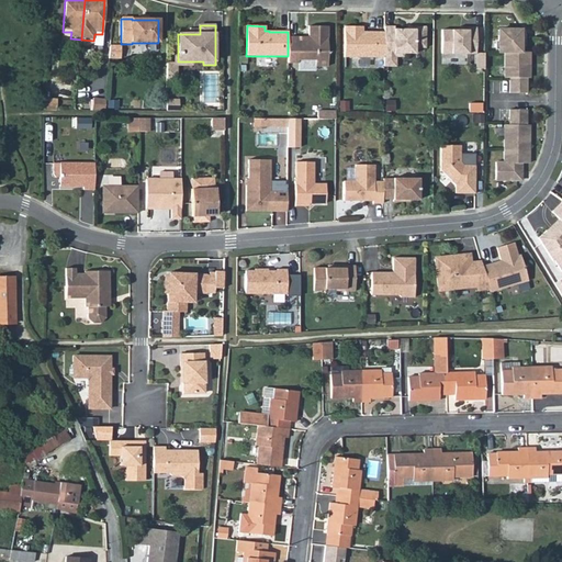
[(305,40),(303,37),(288,37),(288,56),(288,64),(298,64),(298,60),(315,60),(315,67),(327,67),(327,26),(308,26),(308,37),(308,40),(305,40)]
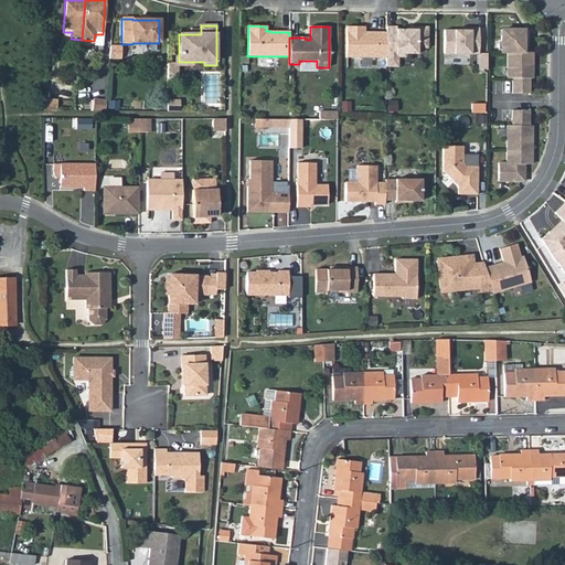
[(385,57),(385,33),(364,32),(364,28),(345,27),(345,57),(385,57)]
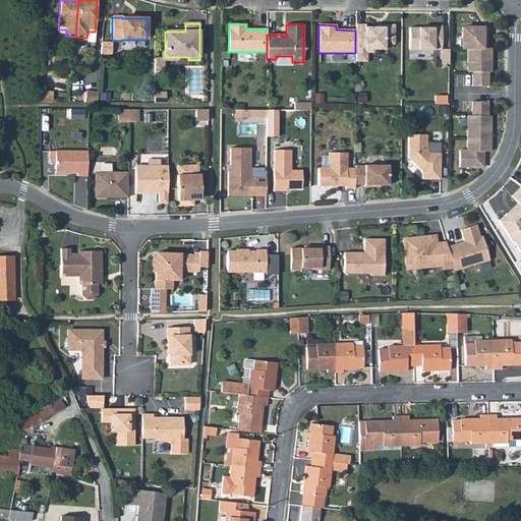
[(355,31),(355,53),(366,53),(375,54),(375,50),(387,50),(387,45),(396,45),(396,25),(386,25),(386,27),(375,27),(365,27),(365,25),(355,25),(355,31)]
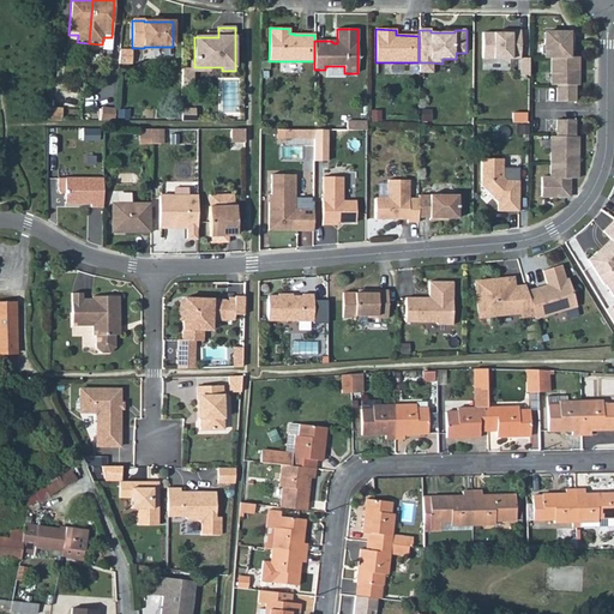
[(519,76),(528,77),(528,59),(519,59),(519,31),(510,31),(510,34),(503,34),(482,34),(482,59),(519,60),(519,76)]
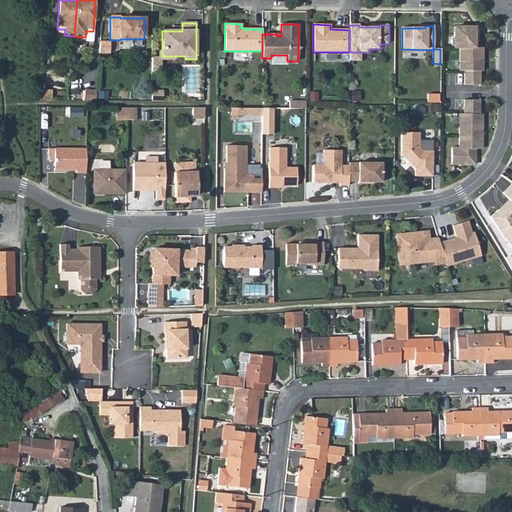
[(479,72),(483,72),(483,48),(473,48),(473,43),(473,31),(469,31),(469,28),(453,28),(453,49),(459,49),(458,72),(463,72),(463,86),(479,87),(479,72)]
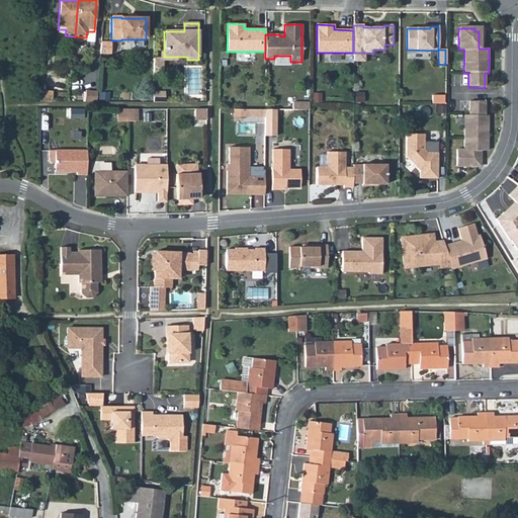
[(100,53),(109,54),(110,41),(101,40),(100,53)]
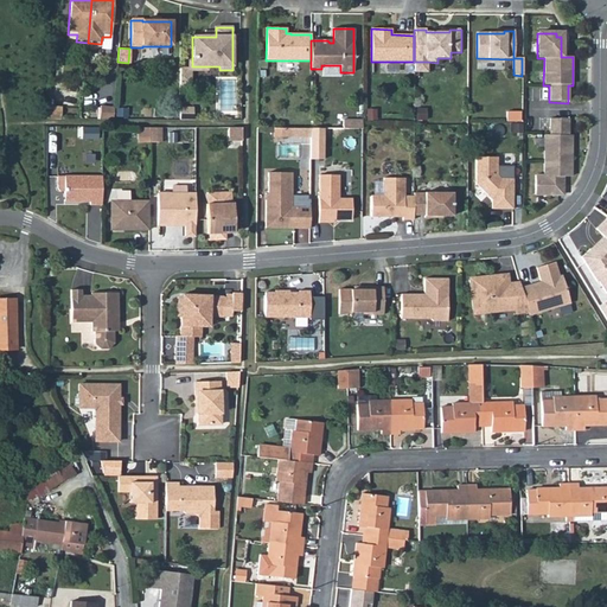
[(208,70),(208,66),(192,66),(192,61),(189,61),(189,69),(180,69),(180,81),(191,81),(191,70),(208,70)]
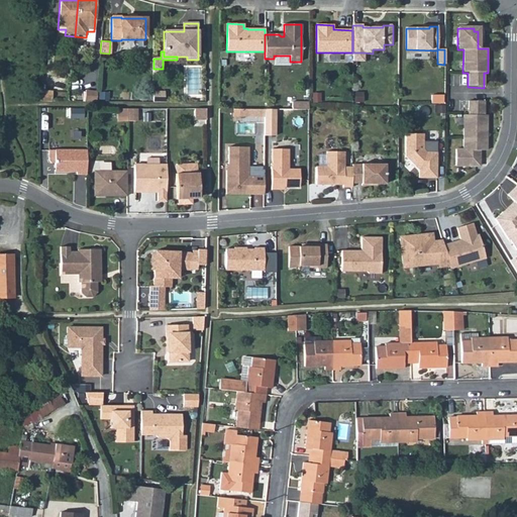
[(364,62),(364,53),(352,53),(352,62),(364,62)]
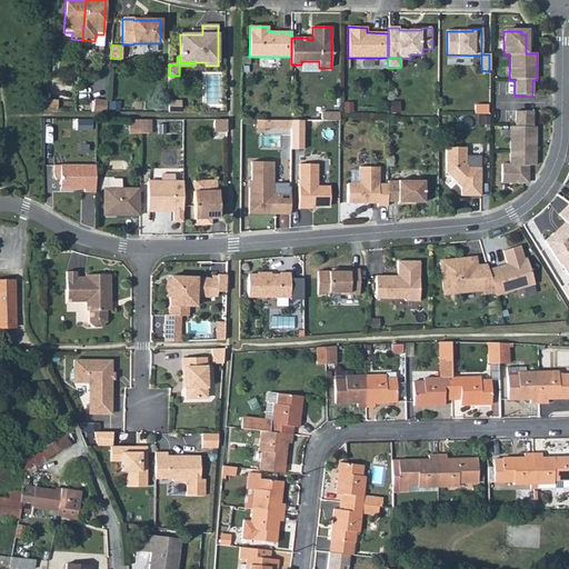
[(319,61),(301,61),(301,65),(301,72),(319,72),(319,68),(319,61)]
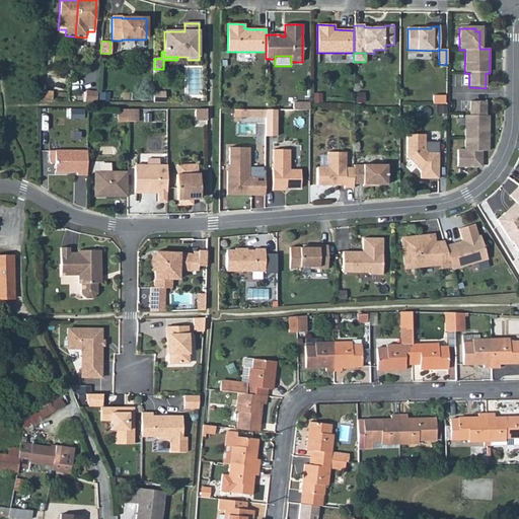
[(53,92),(41,91),(40,102),(52,103),(53,92)]
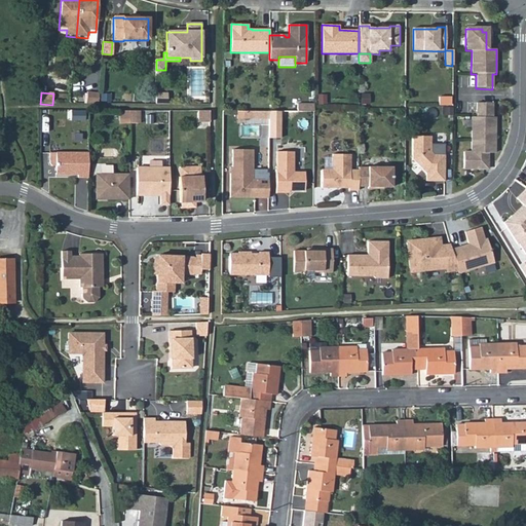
[(85,105),(98,106),(99,95),(86,94),(85,105)]
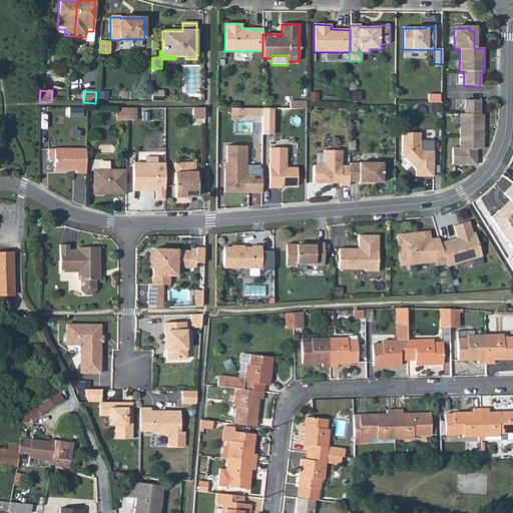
[(151,92),(151,102),(160,102),(160,92),(151,92)]
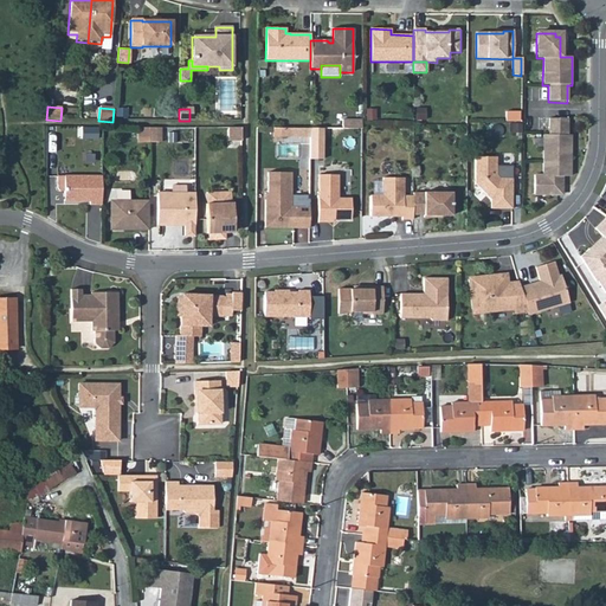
[(366,121),(375,121),(375,110),(366,110),(366,121)]
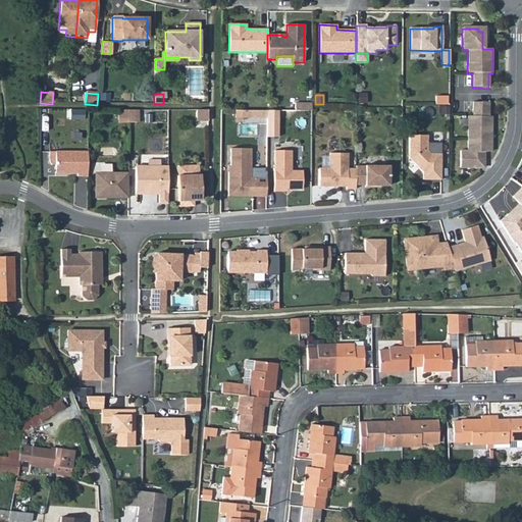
[(358,105),(366,105),(366,95),(358,95),(358,105)]
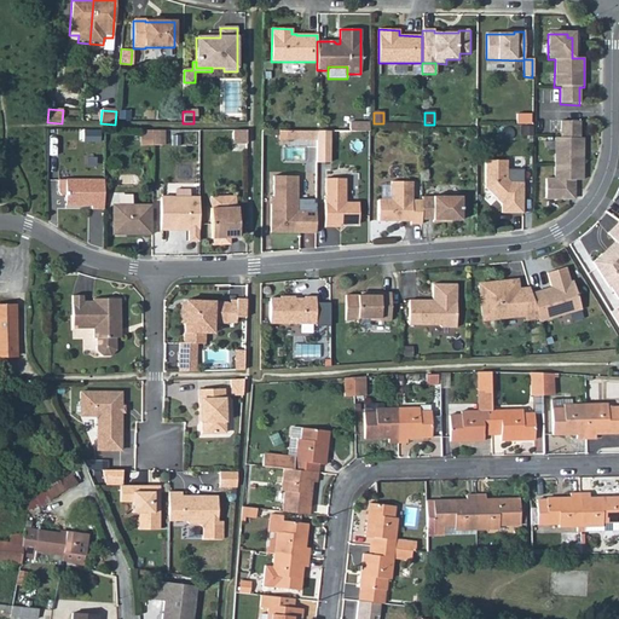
[(555,165),(582,165),(582,155),(578,155),(578,139),(579,122),(561,122),(561,139),(555,139),(555,143),(555,151),(555,165)]
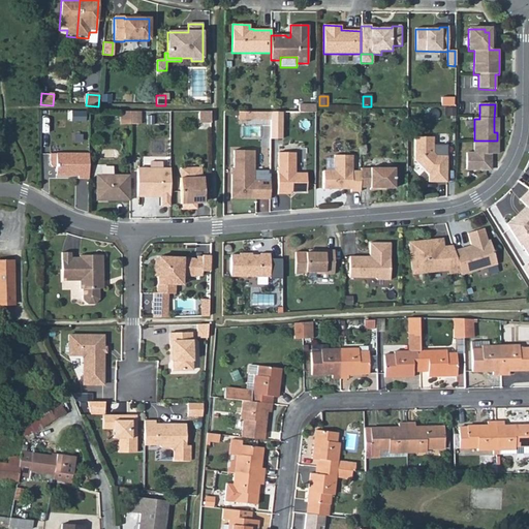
[(211,111),(199,111),(200,122),(212,122),(211,111)]
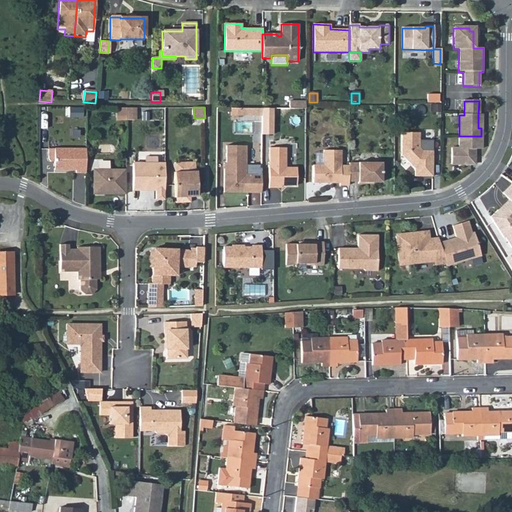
[(126,121),(126,109),(116,109),(116,121),(126,121)]
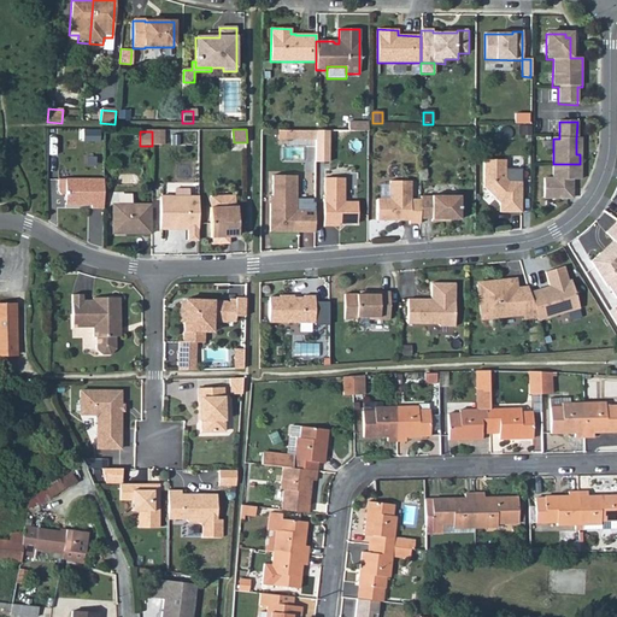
[(164,146),(164,131),(152,131),(152,146),(164,146)]
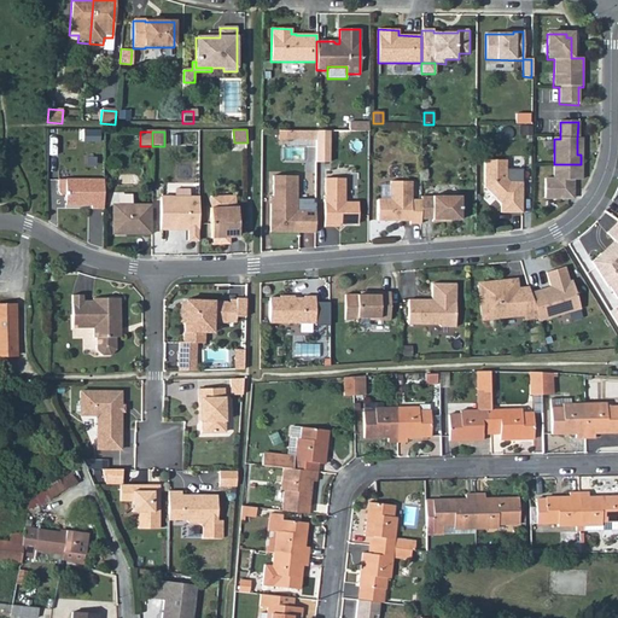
[(330,132),(315,132),(315,140),(315,163),(330,163),(330,132)]
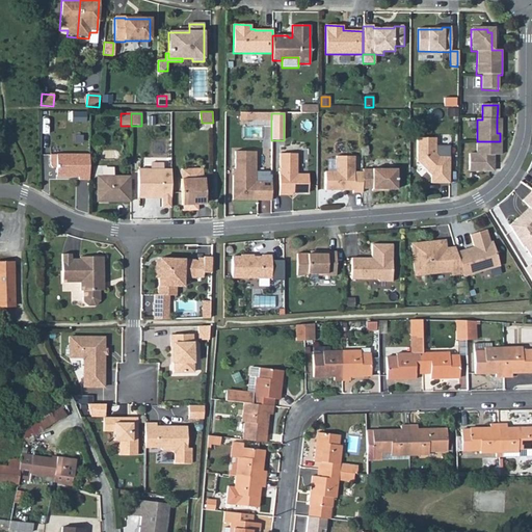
[(417,161),(430,175),(430,183),(449,183),(449,157),(439,157),(435,154),(435,145),(435,138),(417,137),(417,161)]
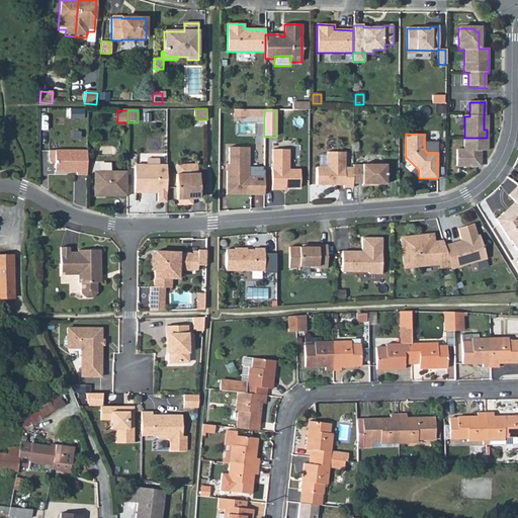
[(487,138),(464,138),(463,151),(456,151),(456,167),(476,167),(476,159),(480,160),(480,152),(487,152),(487,138)]
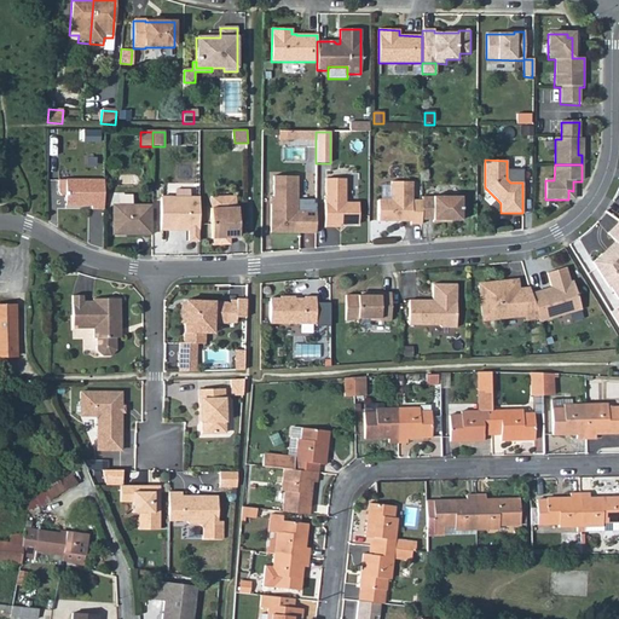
[(522,169),(507,169),(507,179),(510,183),(522,183),(522,169)]
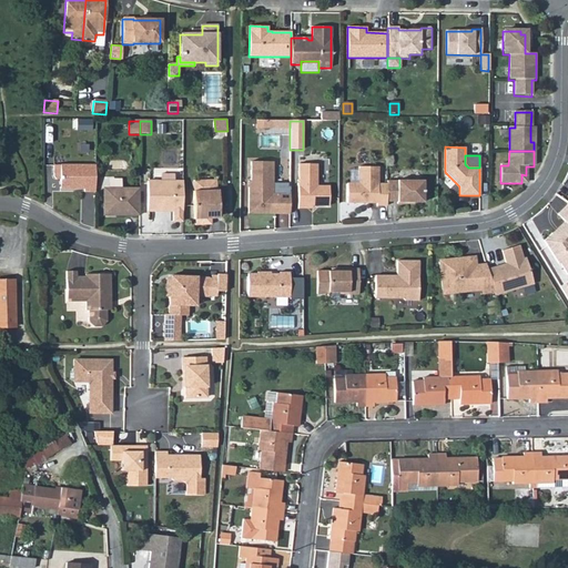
[(247,181),(247,188),(247,214),(290,214),(290,194),(272,194),(273,162),(251,162),(250,181),(247,181)]
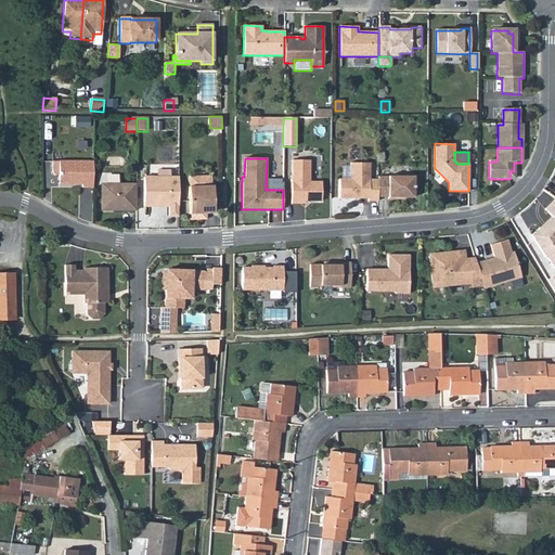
[(301,201),(306,201),(322,201),(322,181),(310,181),(310,159),(293,159),(293,181),(292,181),(292,203),(301,203),(301,201)]
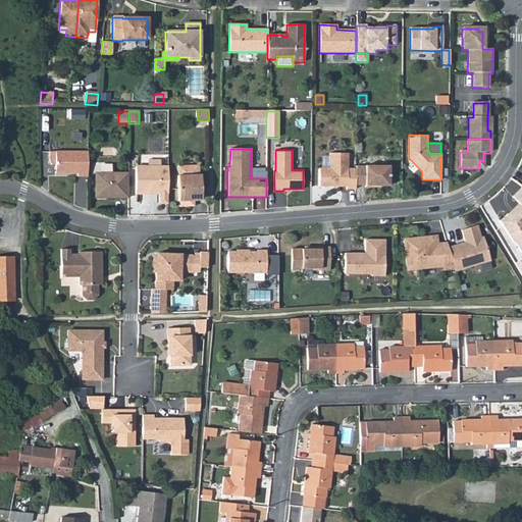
[(88,176),(88,153),(49,153),(49,161),(50,164),(52,165),(55,166),(55,174),(76,174),(77,178),(77,176),(88,176)]
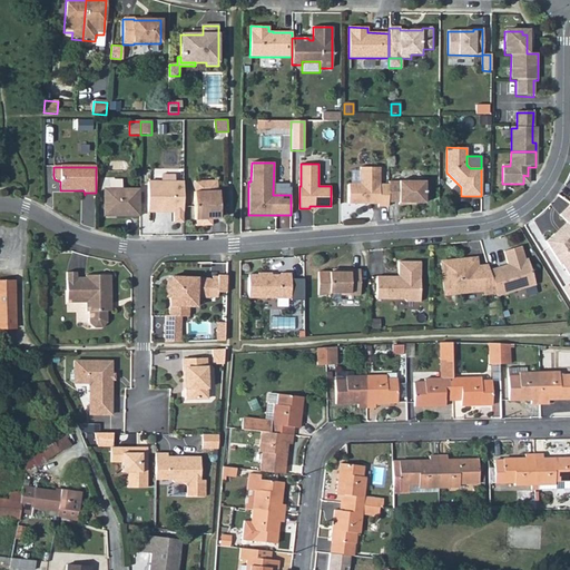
[(349,184),(347,204),(373,204),(373,202),(377,202),(377,204),(377,207),(387,207),(387,203),(387,185),(379,185),(380,167),(360,167),(360,172),(360,184),(350,184),(349,184)]
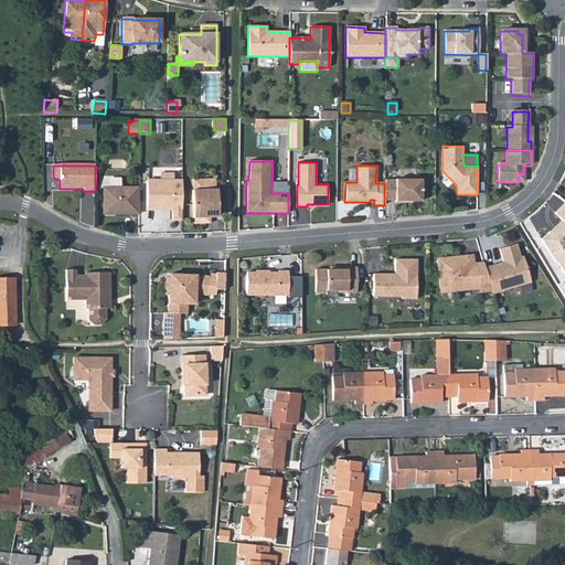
[(347,182),(356,182),(356,170),(348,170),(347,182)]
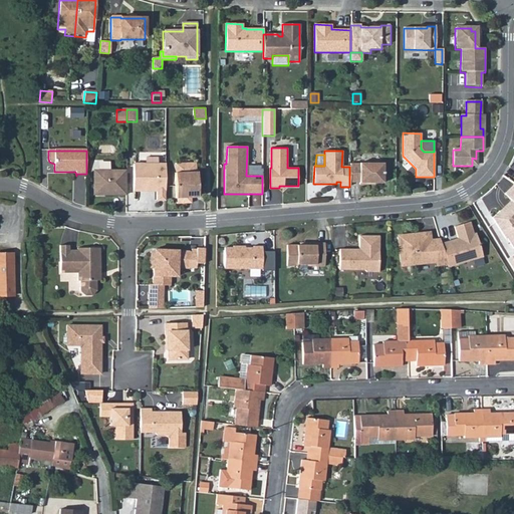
[(165,199),(165,163),(157,163),(146,163),(133,163),(133,190),(156,190),(156,199),(165,199)]
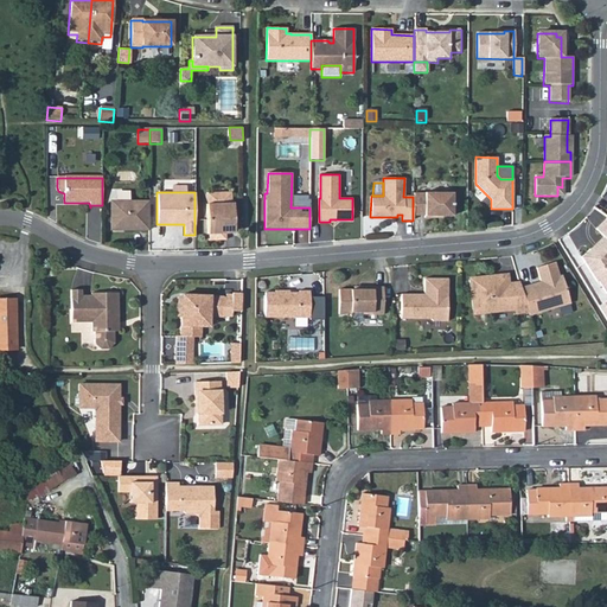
[(208,203),(231,203),(231,192),(208,192),(208,203)]
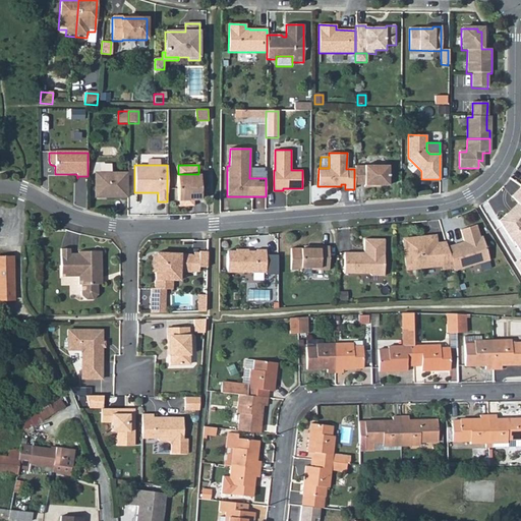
[(379,187),(379,185),(388,185),(388,166),(364,166),(354,166),(354,169),(354,185),(363,185),(363,187),(379,187)]
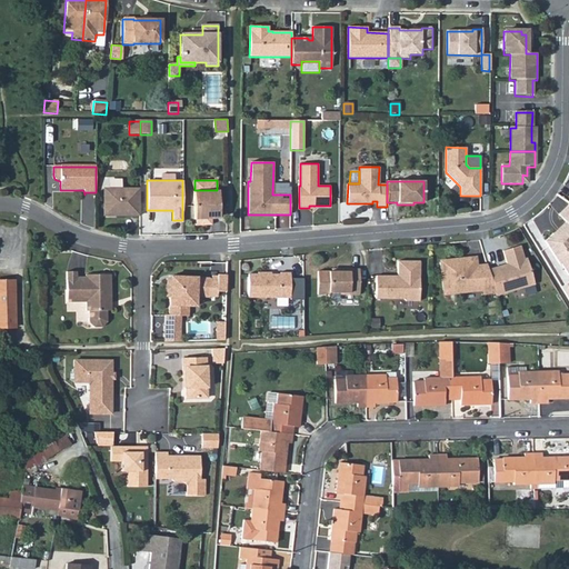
[(140,216),(140,189),(103,189),(103,216),(140,216)]
